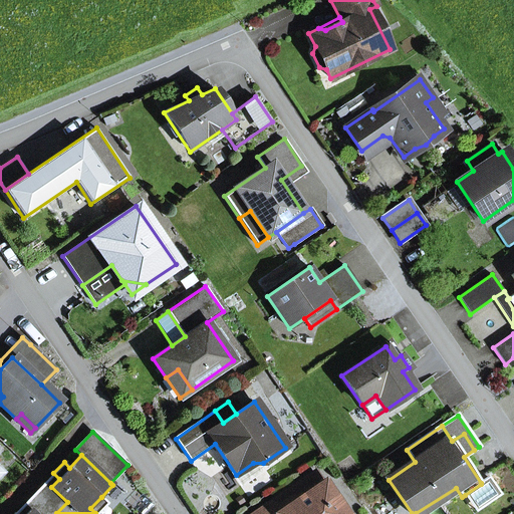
[(234,476),(242,487),(267,469),(263,463),(253,463),(236,475),(234,476)]
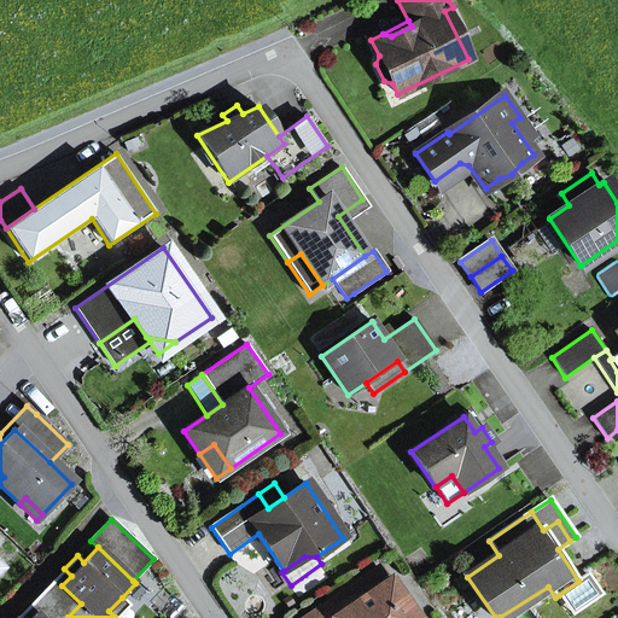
[(332,617),(389,579),(379,564),(299,617),(332,617)]
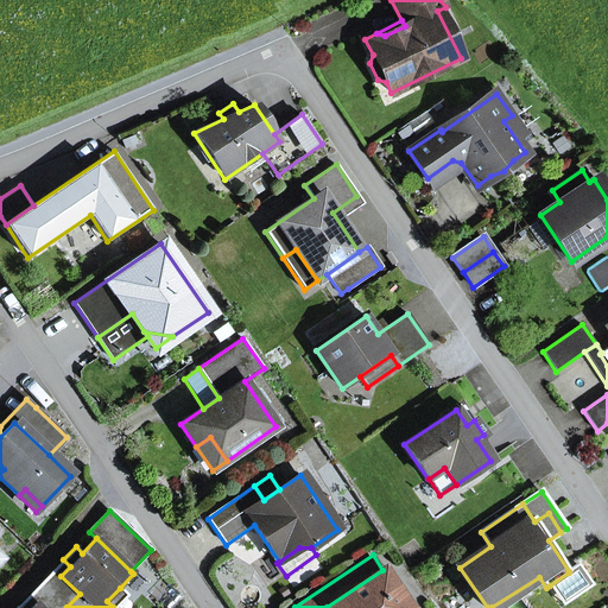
[(65,607),(67,607),(80,594),(61,576),(70,567),(63,559),(18,607),(19,607),(30,607),(35,603),(39,607),(65,607)]
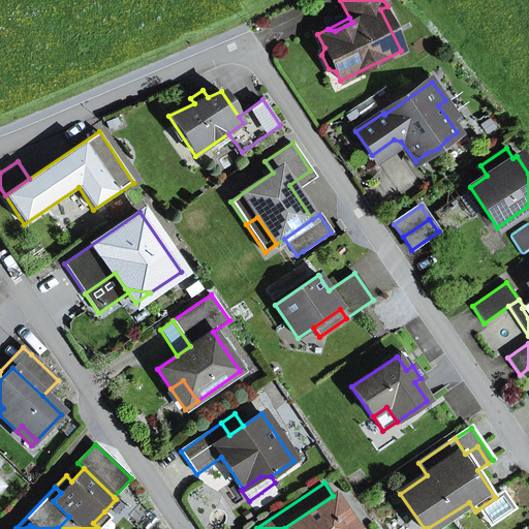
[(502,492),(495,497),(495,498),(478,509),(490,527),(515,510),(502,492)]
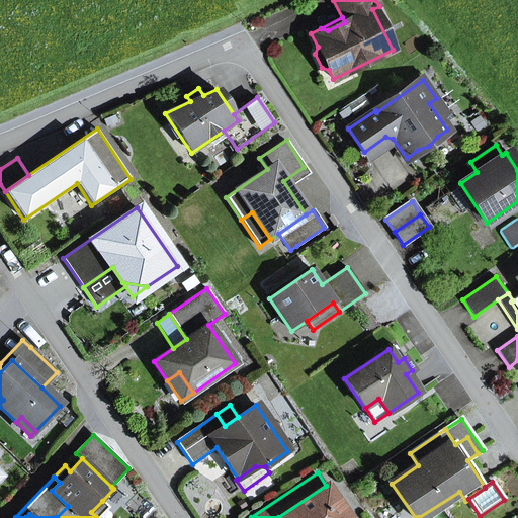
[(348,517),(326,486),(278,517),(348,517)]
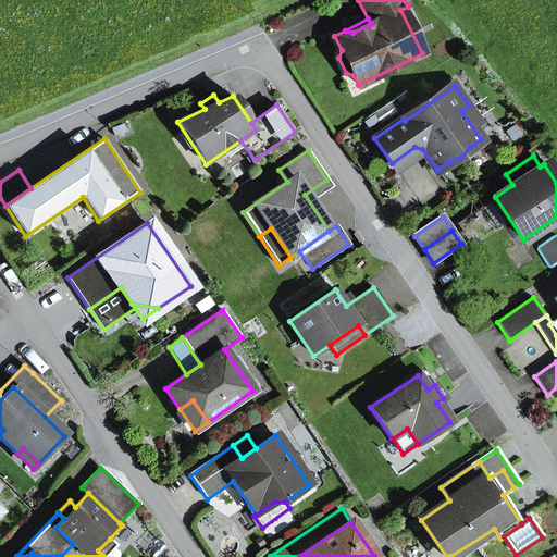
[(98,551),(103,556),(106,556),(118,546),(110,539),(98,551)]
